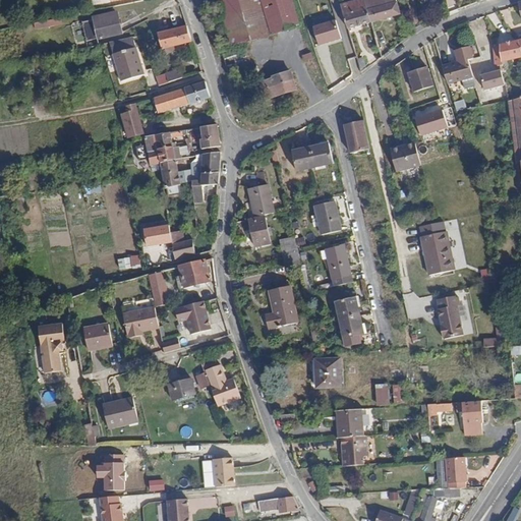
[(273,34),(299,25),(292,0),(218,0),(232,46),(273,34)]
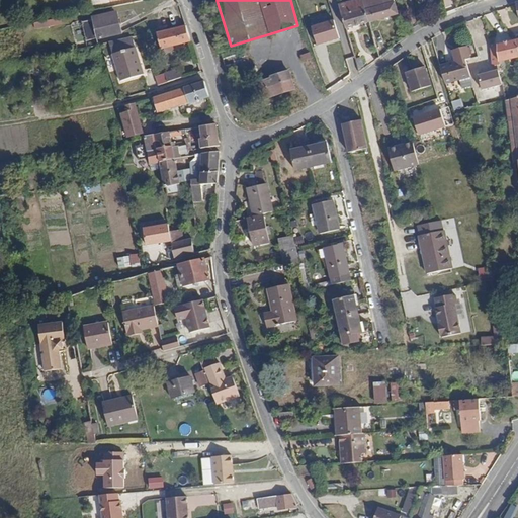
[(353,0),(339,5),(346,29),(369,22),(362,0),(353,0)]
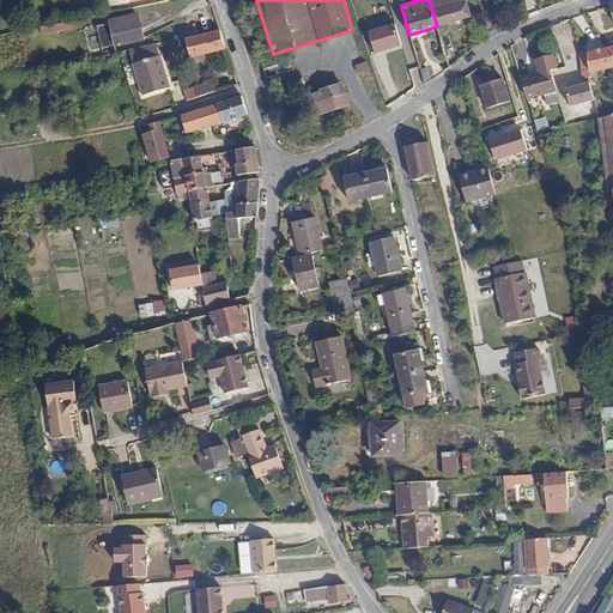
[(466,0),(429,0),(437,26),(471,17),(466,0)]
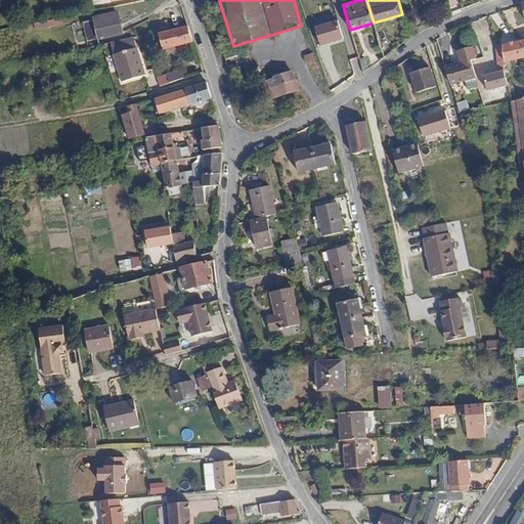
[(103,14),(83,18),(84,20),(71,24),(74,36),(106,30),(103,14)]
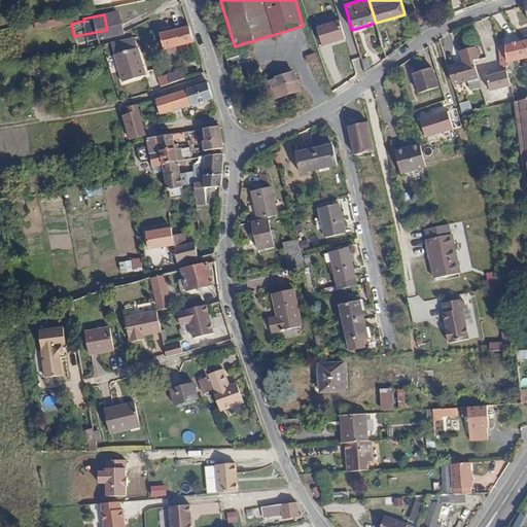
[(340,22),(316,28),(322,48),(346,41),(340,22)]
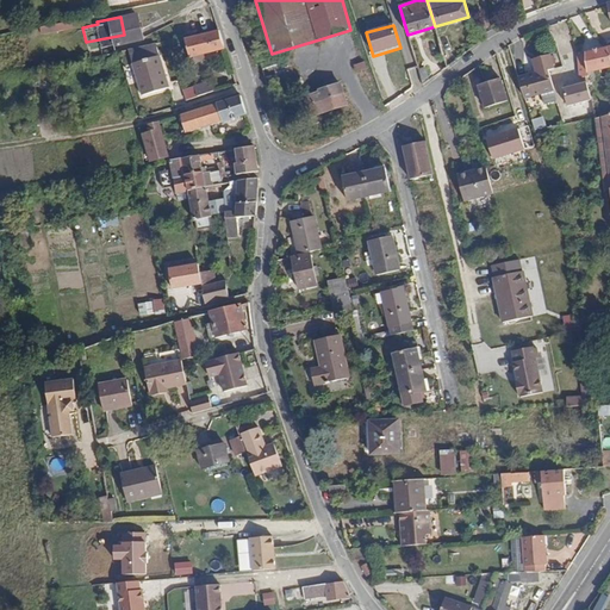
[(191,58),(225,49),(219,30),(185,39),(191,58)]
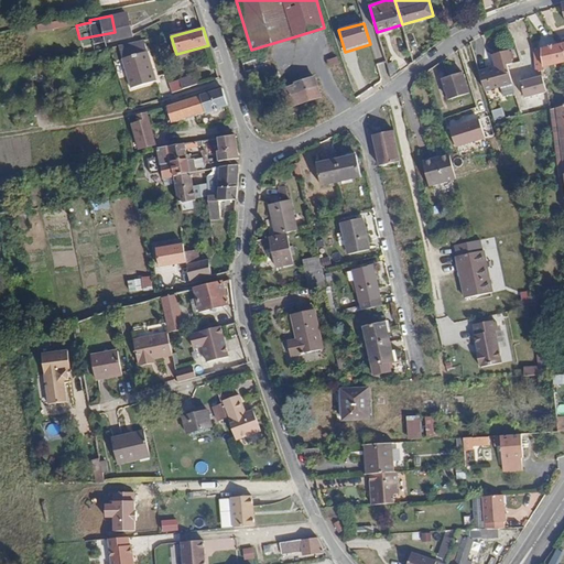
[(123,58),(147,52),(144,44),(121,51),(123,58)]
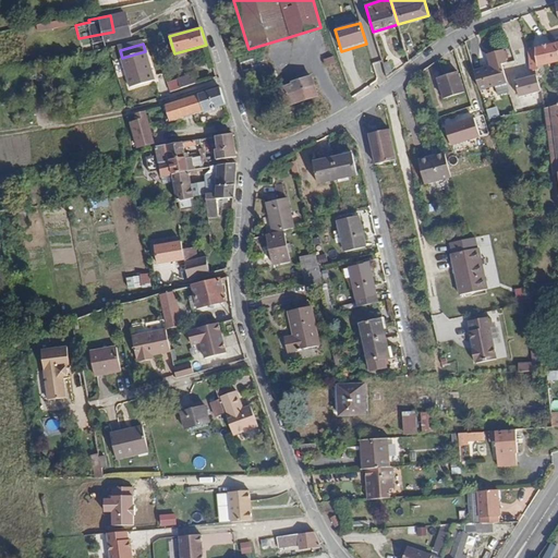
[(550,63),(557,61),(557,55),(556,44),(536,49),(536,50),(538,65),(550,63)]
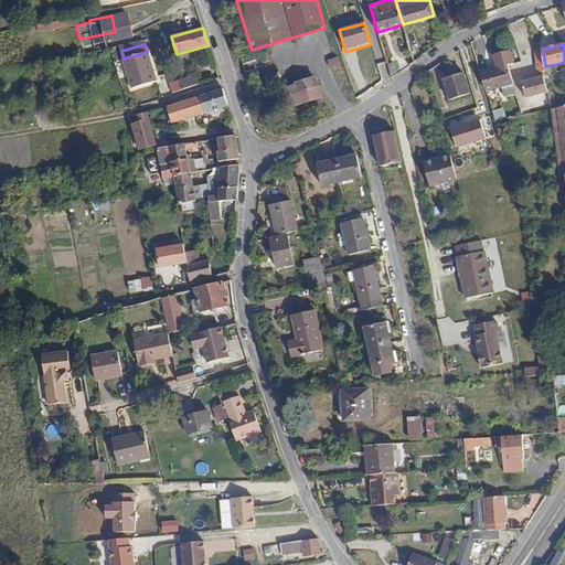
[(244,45),(236,48),(238,56),(247,54),(244,45)]
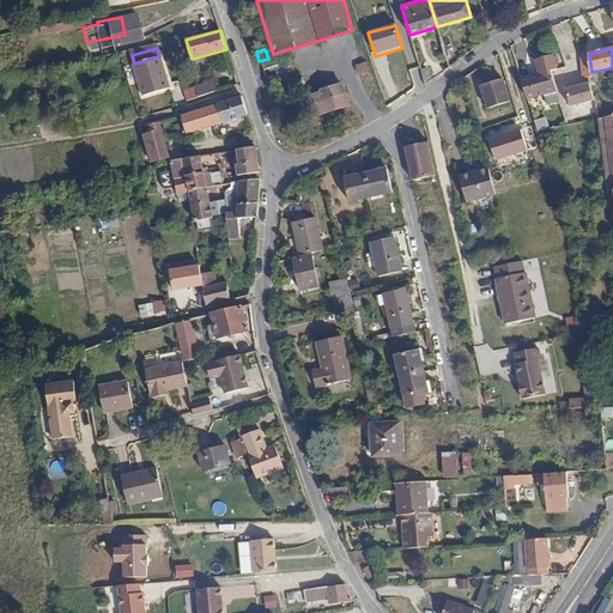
[(545,105),(560,101),(551,73),(566,68),(562,53),(535,60),(538,66),(539,74),(533,76),(521,79),(528,99),(539,96),(541,107),(545,105)]
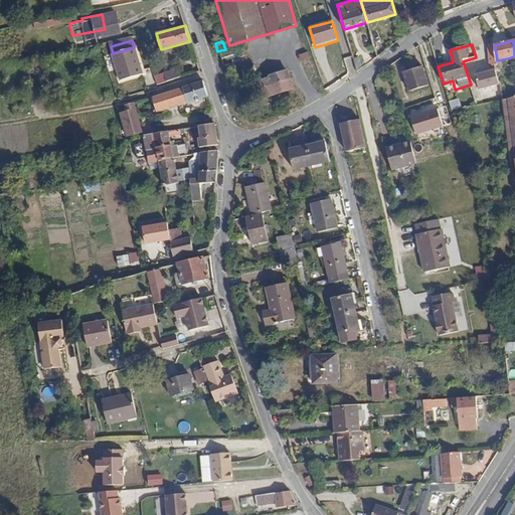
[(497,64),(497,60),(495,46),(488,46),(490,65),(497,64)]
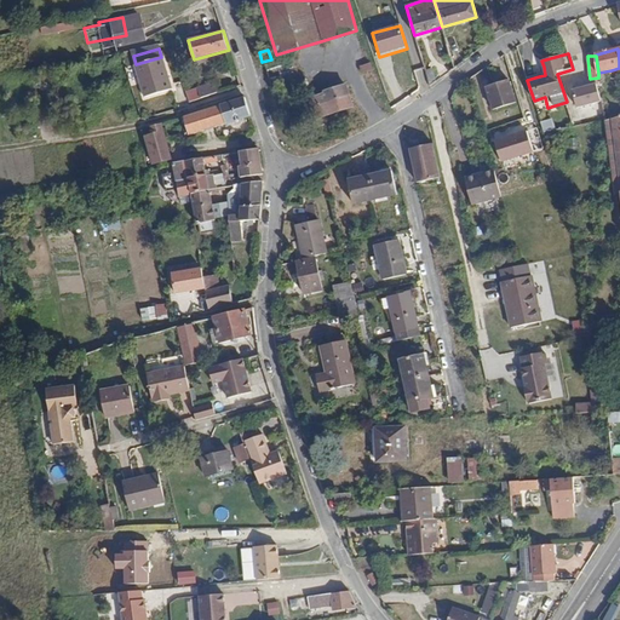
[(162,57),(161,57),(136,64),(141,84),(145,98),(173,90),(162,57)]
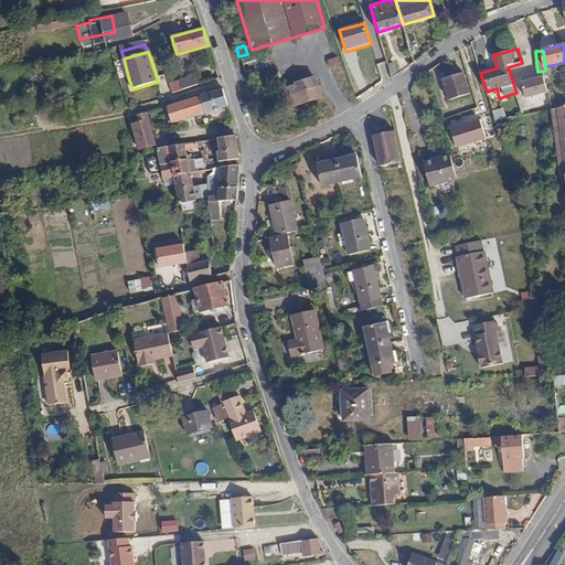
[(470,94),(464,74),(444,80),(450,100),(470,94)]
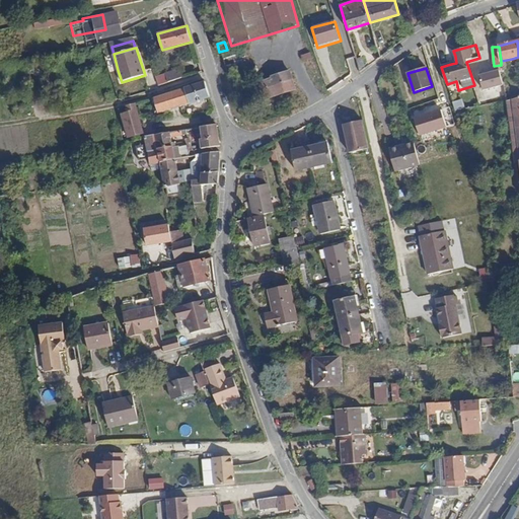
[(168,82),(182,78),(180,69),(165,73),(168,82)]
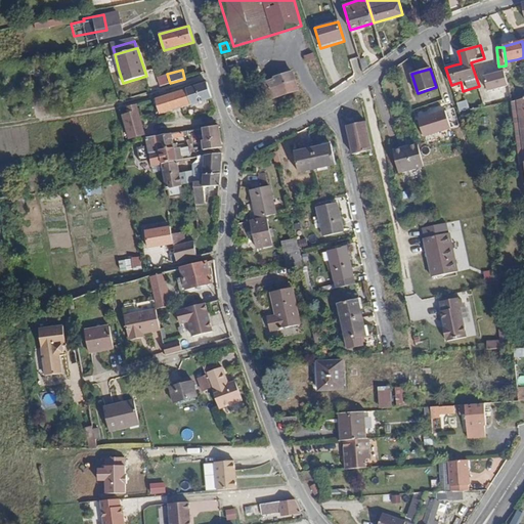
[(335,75),(339,84),(348,80),(345,71),(335,75)]
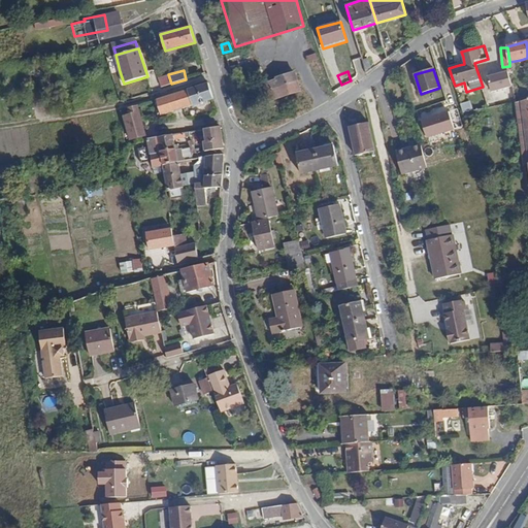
[(512,87),(507,71),(487,77),(491,92),(512,87)]
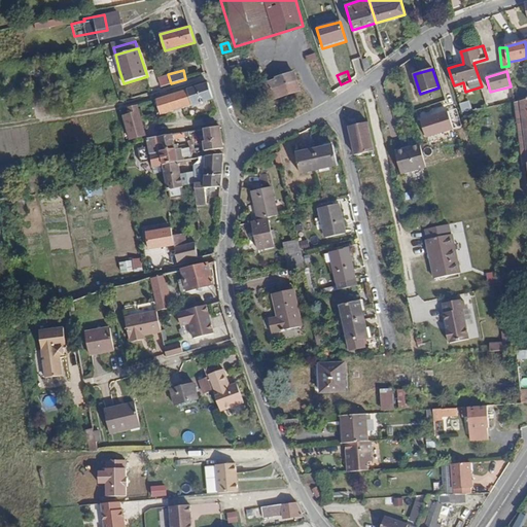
[(276,78),(276,79),(262,83),(272,108),(283,104),(281,98),(301,91),(294,72),(276,78)]
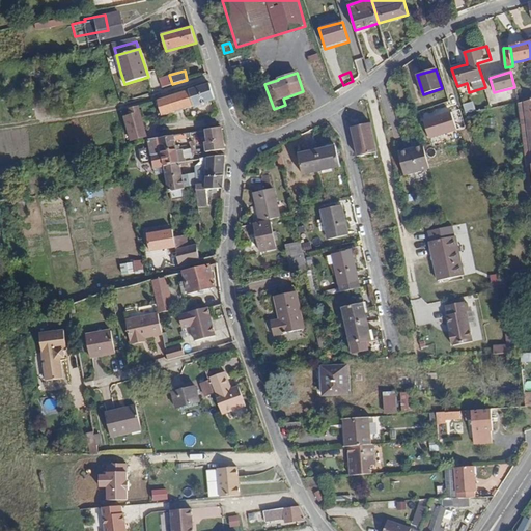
[(162,116),(185,109),(215,100),(213,91),(210,83),(158,101),(162,116)]
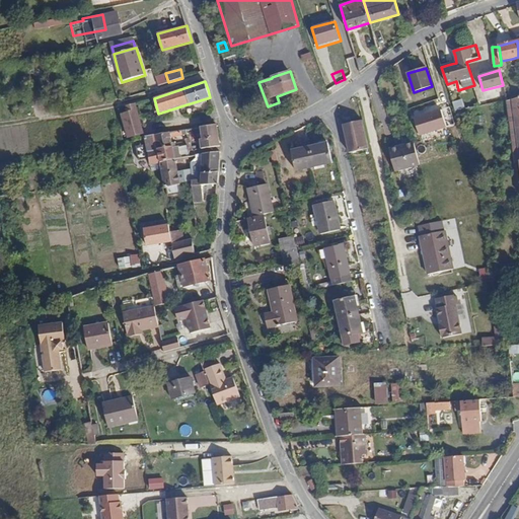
[(140,119),(136,103),(121,107),(123,117),(125,124),(126,129),(121,131),(123,140),(132,137),(137,136),(131,122),(140,120),(140,119)]
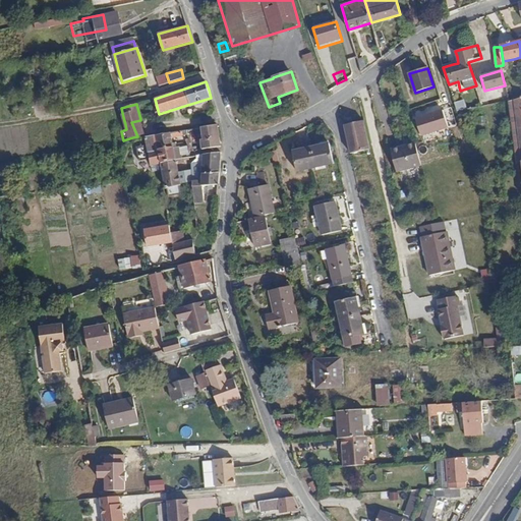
[(444,111),(416,119),(417,122),(418,126),(421,136),(449,128),(444,111)]
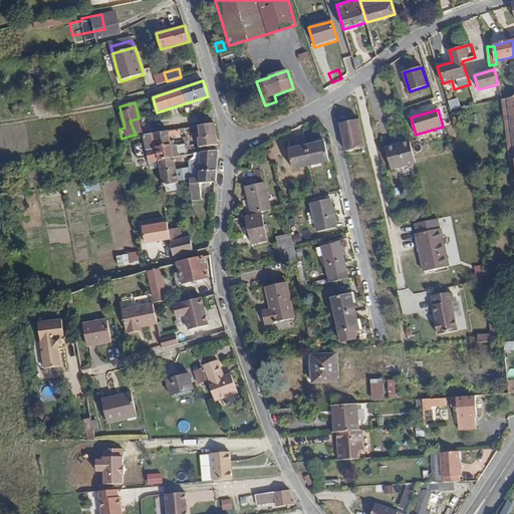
[(345,122),(339,123),(345,152),(352,151),(365,148),(358,119),(345,122)]
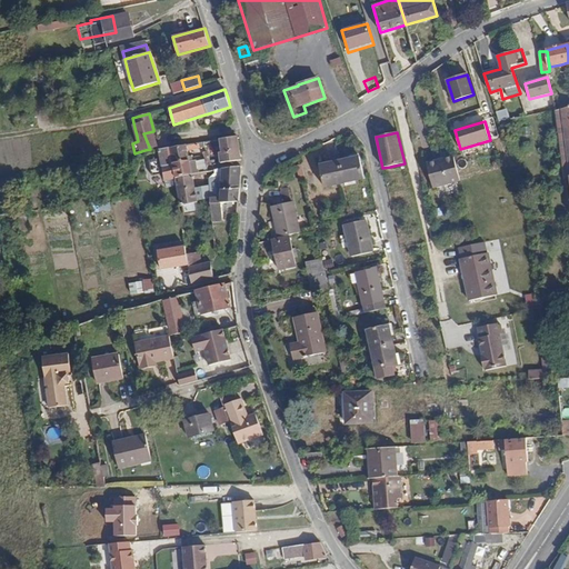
[(221,163),(241,160),(240,151),(237,137),(220,139),(222,152),(220,153),(221,163)]
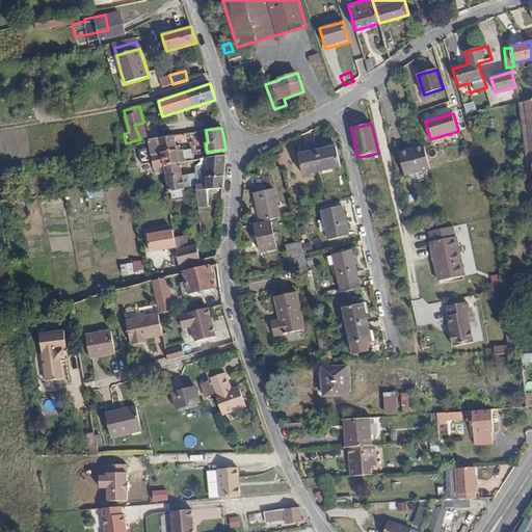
[(162,154),(178,151),(175,135),(159,138),(162,154)]
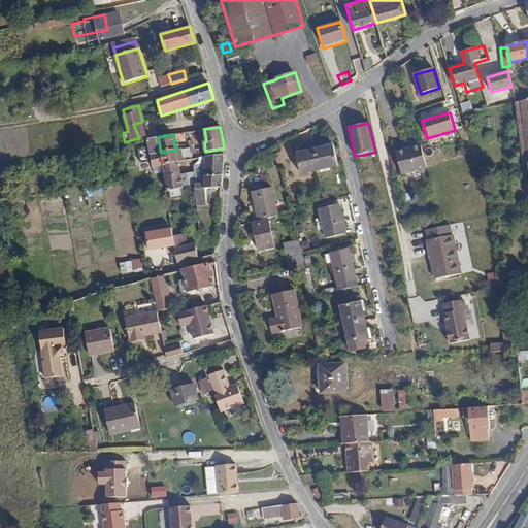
[(163,165),(161,153),(158,137),(147,139),(154,169),(163,167),(163,165)]
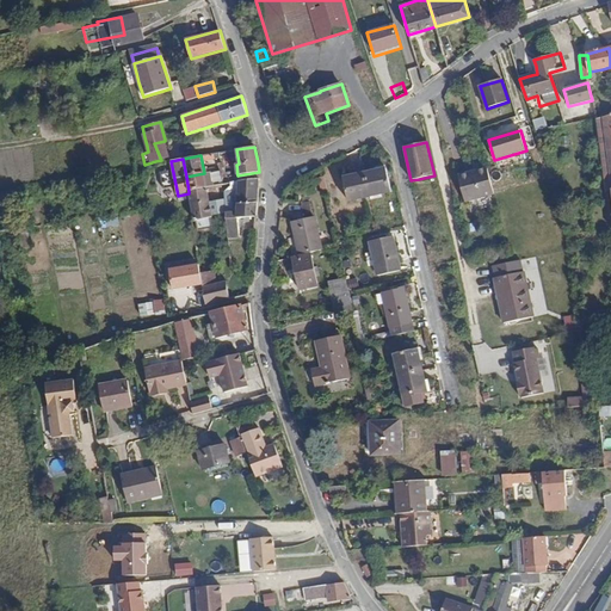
[(387,168),(365,173),(341,178),(346,202),(370,197),(392,192),(387,168)]
